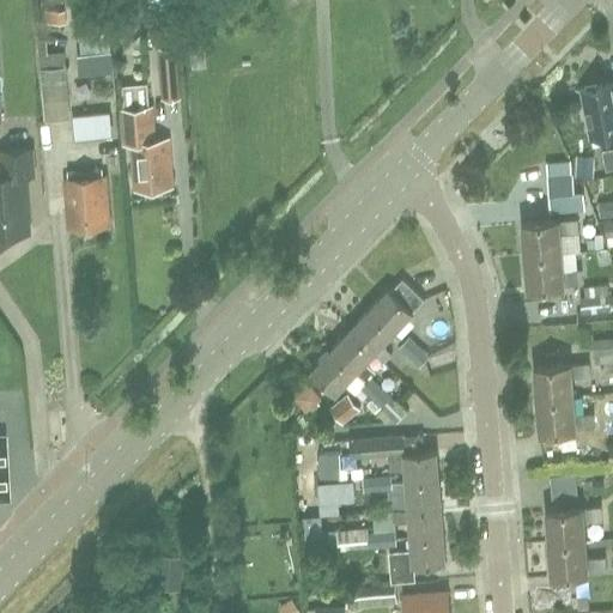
[(73,10),(52,14),(54,28),(76,23),(73,10)]
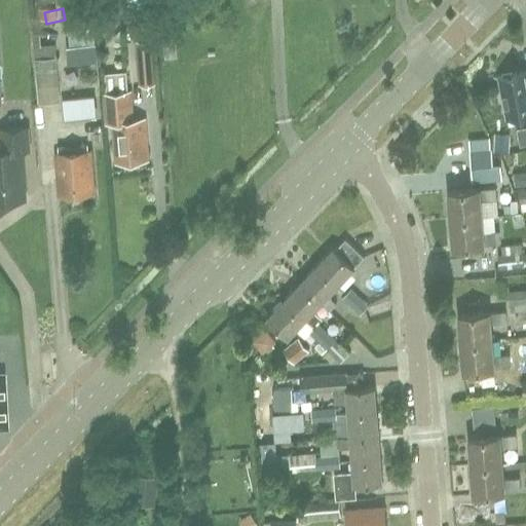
[(151,39),(152,39),(151,26),(136,27),(137,40),(151,39)]
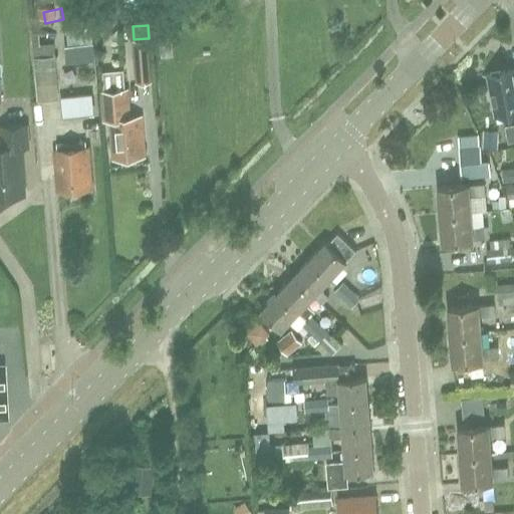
[(177,56),(178,38),(166,37),(165,55),(177,56)]
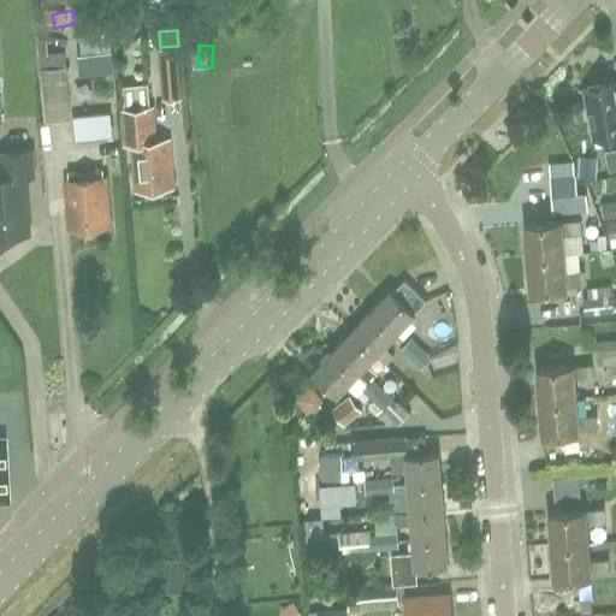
[(182,98),(181,78),(178,46),(177,46),(160,47),(159,47),(161,80),(163,99),(181,98),(182,98)]
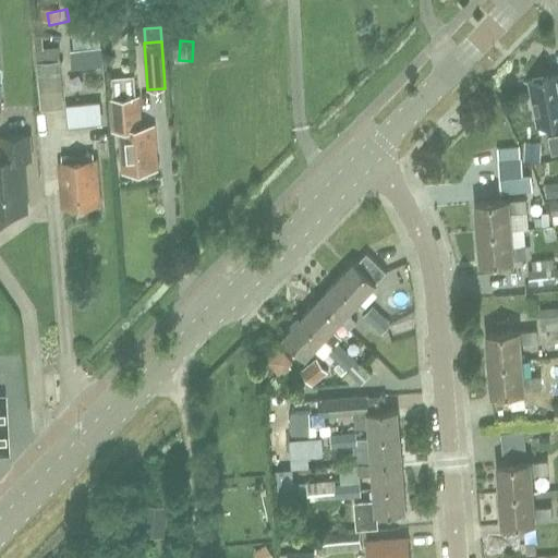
[(101,46),(70,49),(72,69),(102,65),(101,46)]
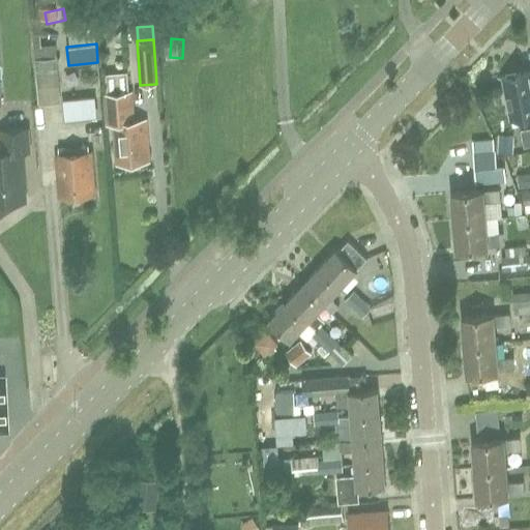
[(39,105),(51,105),(60,104),(57,57),(36,59),(39,105)]
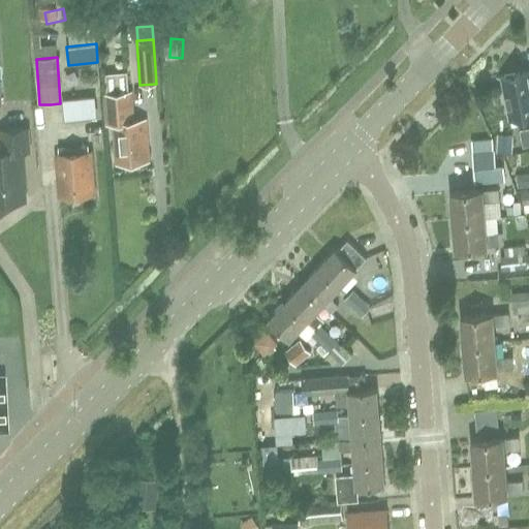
[(528,72),(501,78),(509,119),(528,115),(528,72)]
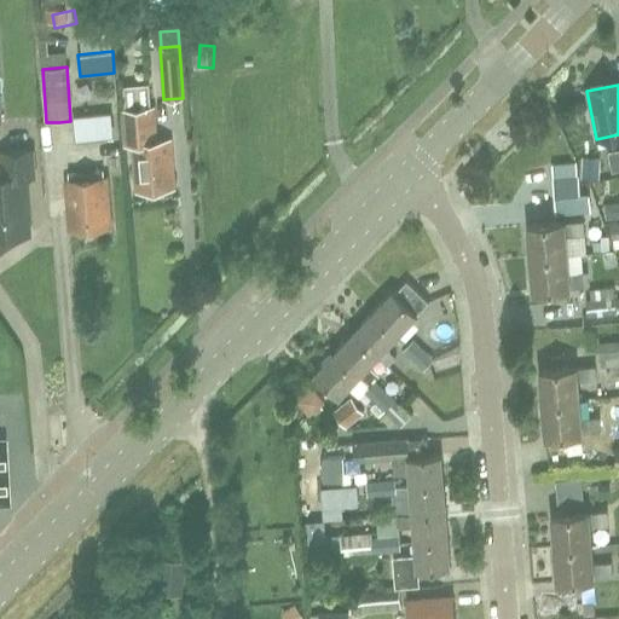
[(154,111),(122,114),(125,149),(132,148),(136,191),(174,189),(171,140),(156,142),(154,111)]
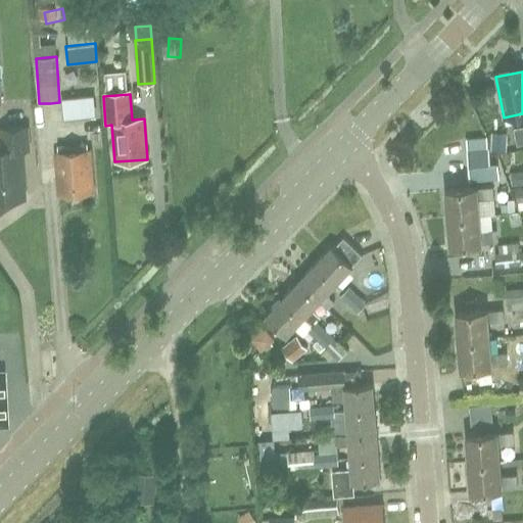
[(64,119),(96,115),(94,96),(62,99),(64,119)]
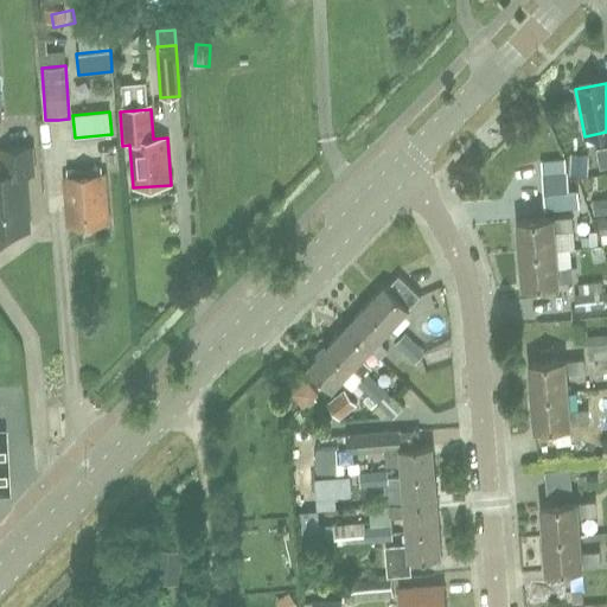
[(24,174),(34,173),(32,148),(5,151),(6,174),(0,174),(0,231),(29,230),(24,174)]
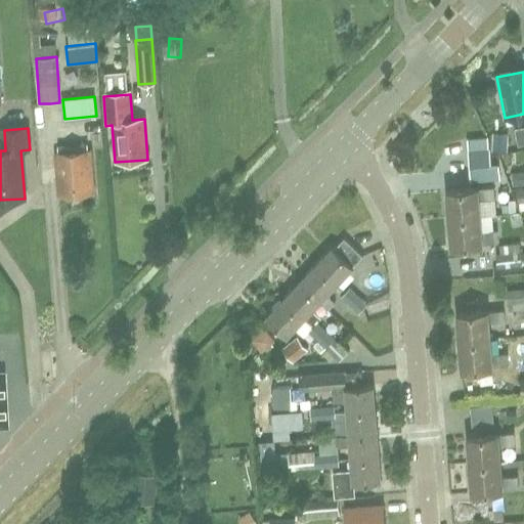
[(498,135),(505,153),(516,148),(510,131),(498,135)]
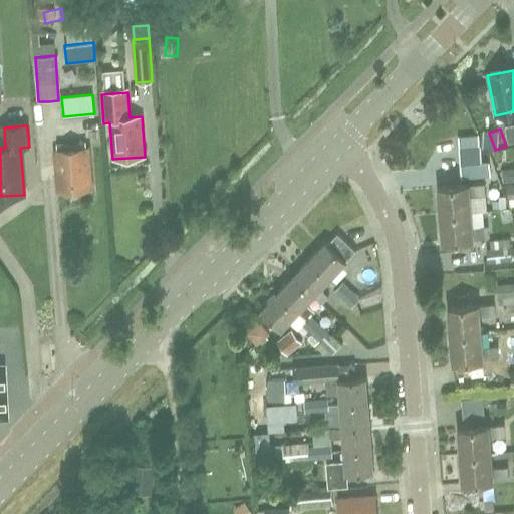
[(461,164),(481,163),(480,146),(460,148),(461,164)]
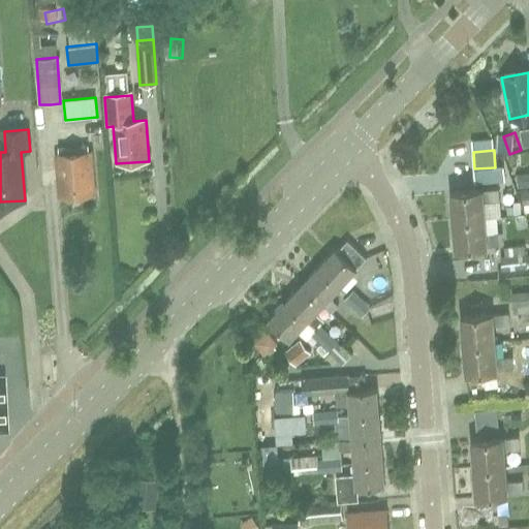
[(60,196),(91,194),(87,152),(57,155),(60,196)]
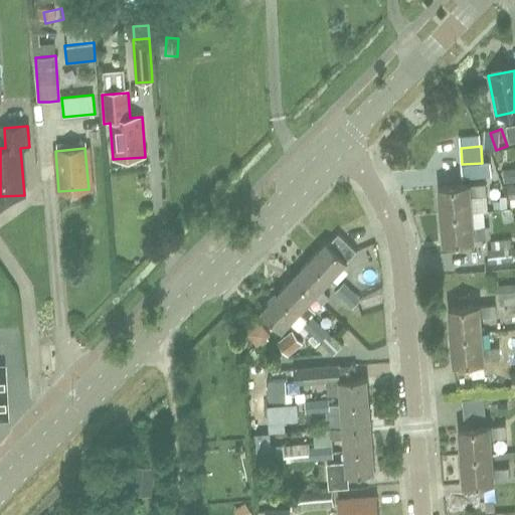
[(463,178),(487,177),(486,164),(462,165),(463,178)]
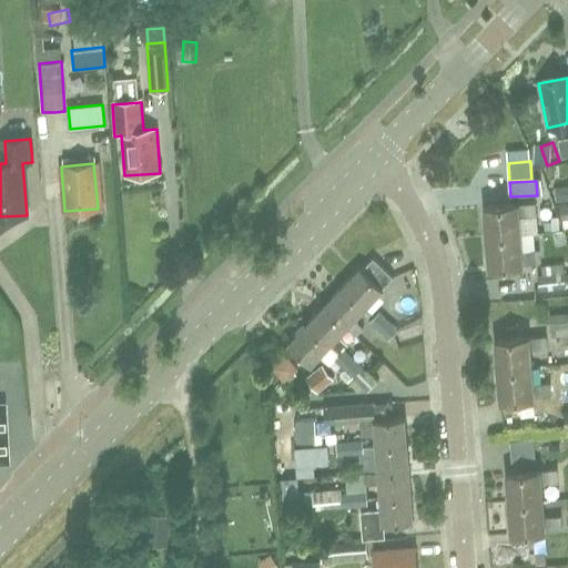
[(487,237),(519,235),(518,216),(536,215),(535,204),(517,205),(485,208),(487,237)]
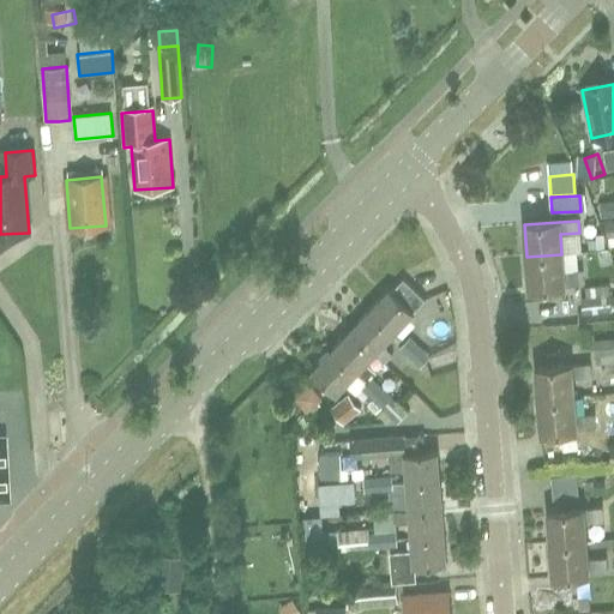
[(561,254),(527,257),(529,290),(564,288),(564,286),(583,284),(582,271),(564,274),(561,254)]
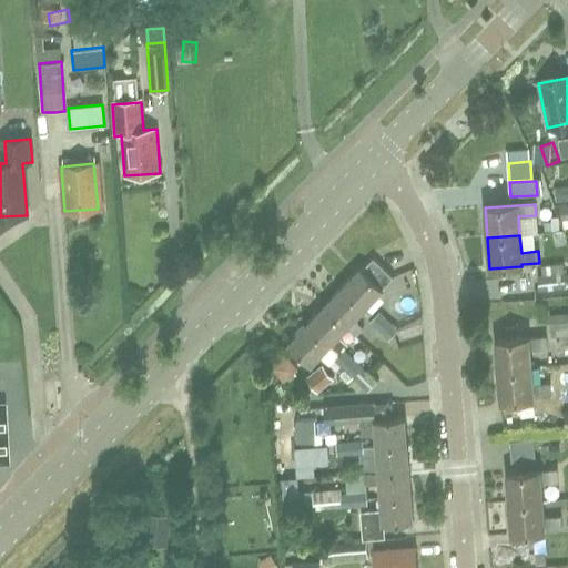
[(373,259),(362,270),(359,267),(342,287),(364,308),(393,277),(373,259)]
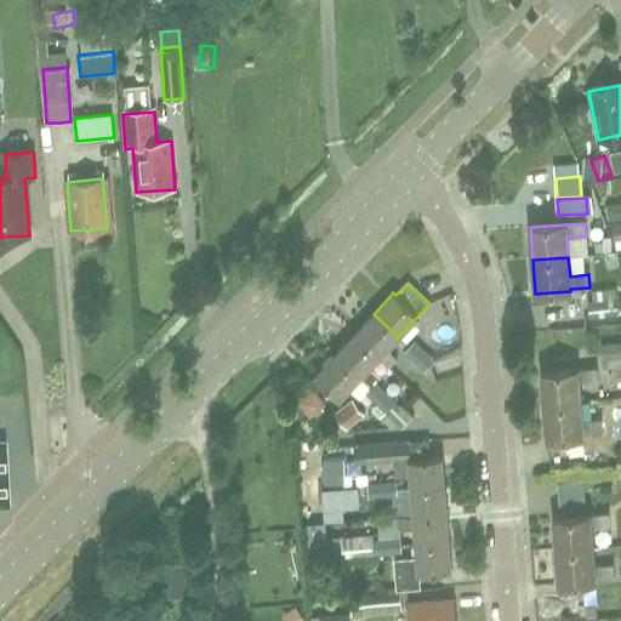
[(592,290),(593,301),(588,302),(590,318),(619,315),(616,289),(592,290)]
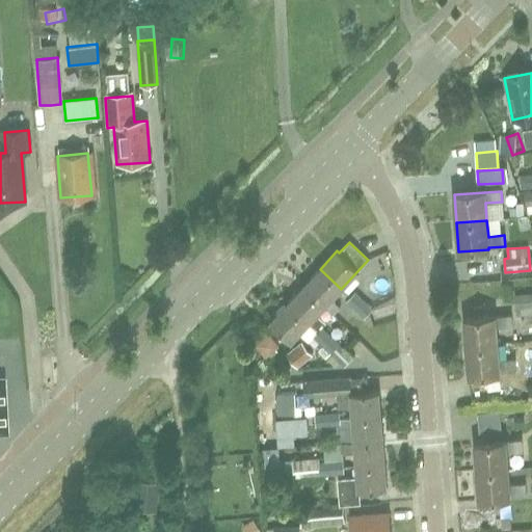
[(341,289),(320,269),(303,287),(324,307),(334,315),(341,307),(331,298),(341,289)]
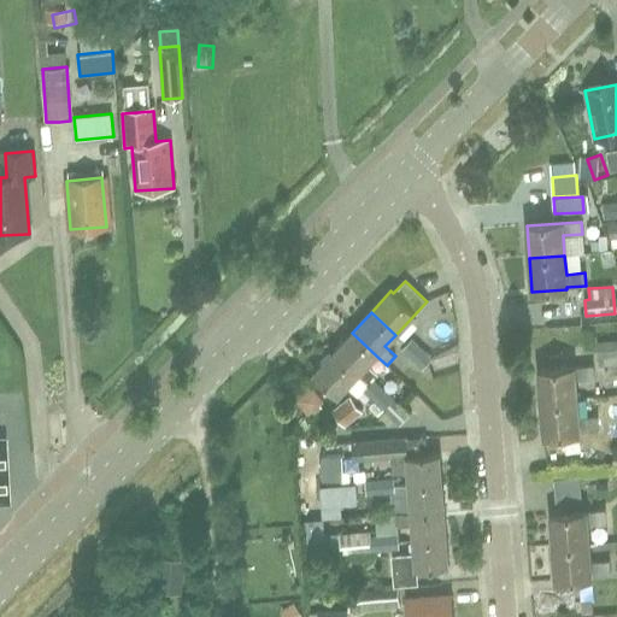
[(376,356),(352,333),(333,352),(368,385),(377,374),(368,364),(376,356)]
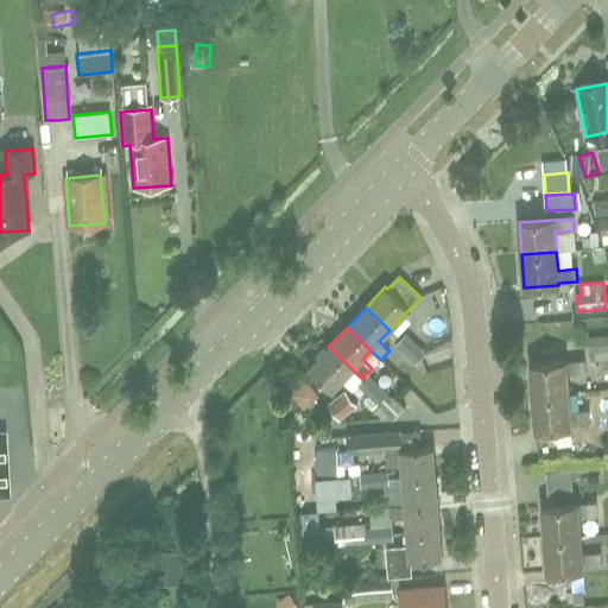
[(426,354),(416,343),(406,334),(396,344),(416,365),(426,354)]
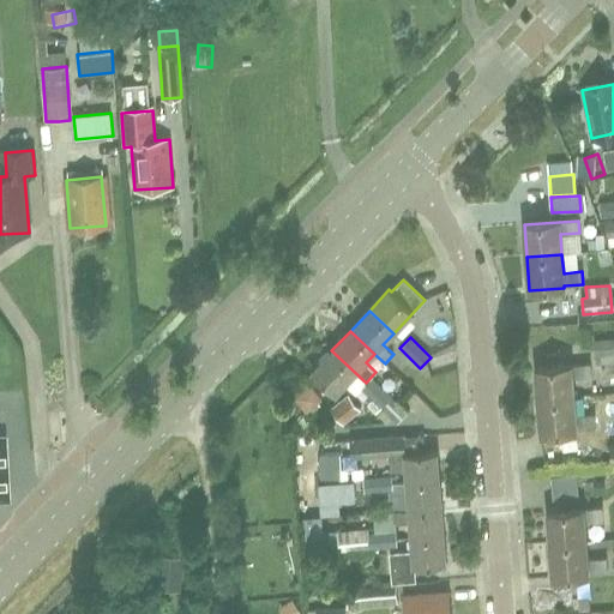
[(613,338),(595,341),(596,365),(613,363),(613,338)]
